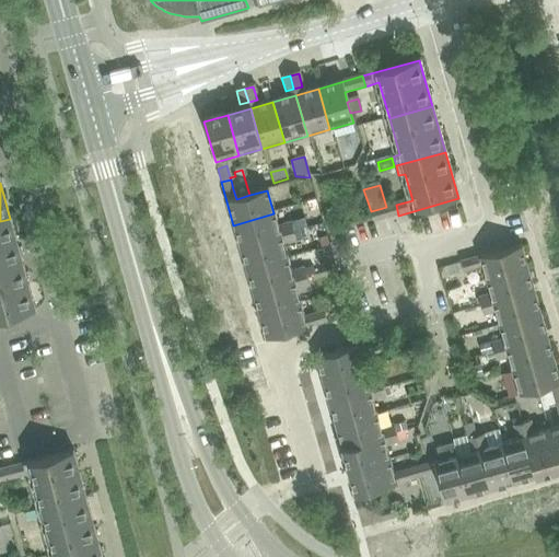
[(383,208),(386,219),(398,216),(396,205),(387,207),(386,207),(383,208)]
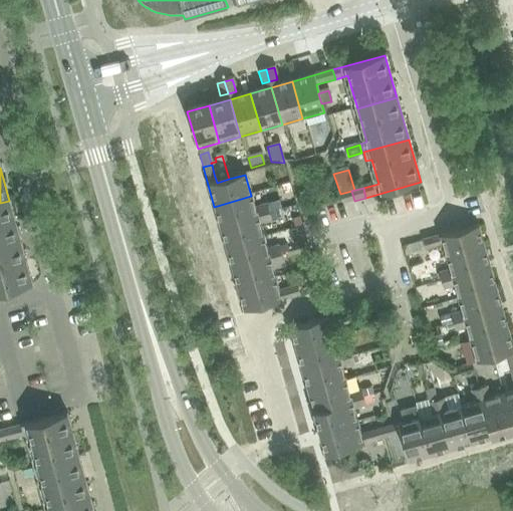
[(354,201),(351,191),(340,194),(339,195),(342,204),(354,201)]
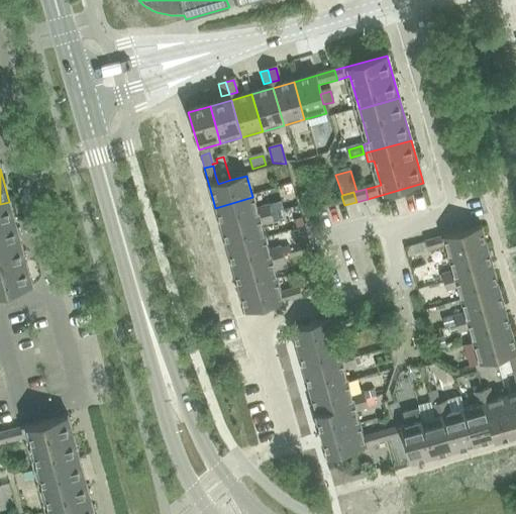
[(221,228),(271,215),(269,207),(256,210),(252,197),(215,208),(221,228)]
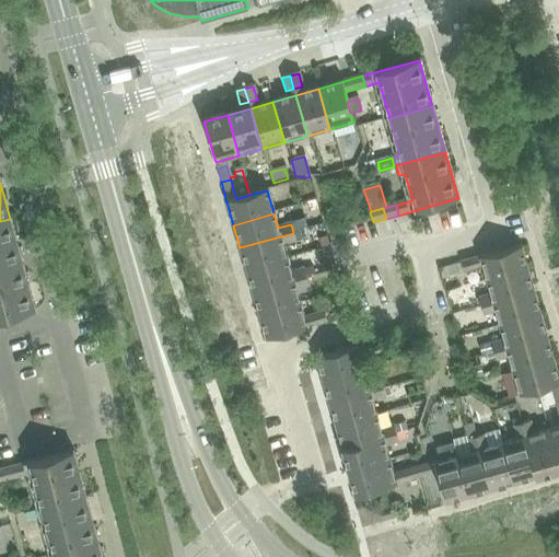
[(10,219),(0,221),(0,270),(22,265),(10,219)]
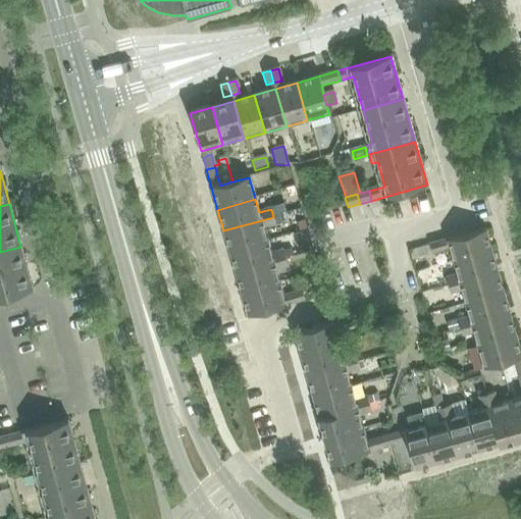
[(229,252),(267,242),(263,228),(275,224),(273,217),(223,230),(229,252)]
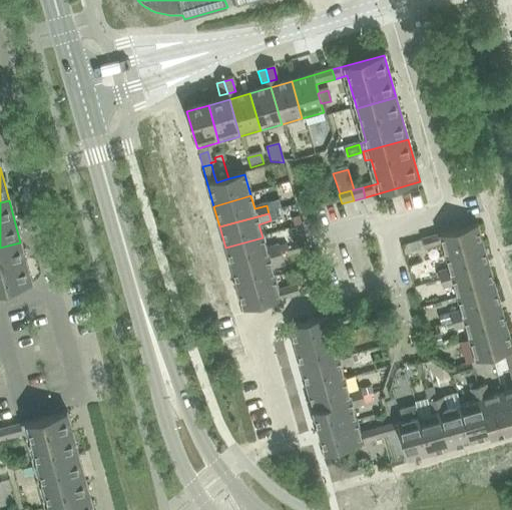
[(424,249),(442,244),(446,258),(482,247),(476,225),(422,241),(424,249)]
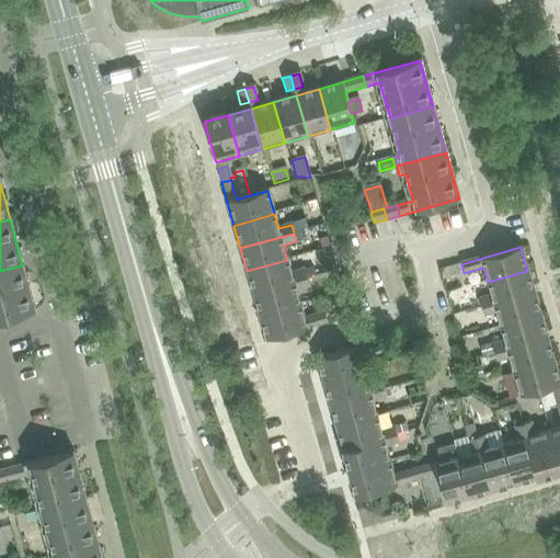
[(253,294),(307,279),(305,270),(292,274),(287,260),(247,271),(253,294)]
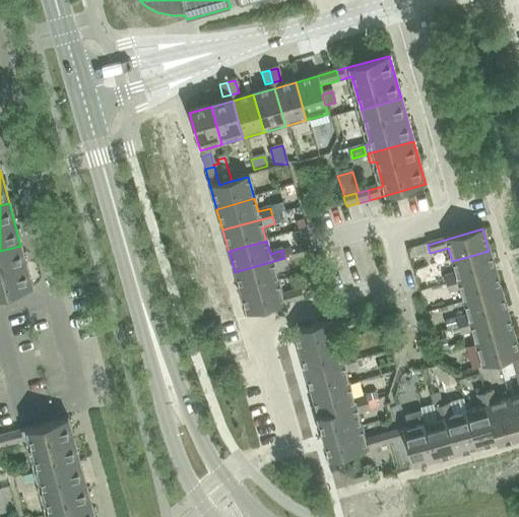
[(0,298),(33,288),(20,246),(0,251),(0,298)]
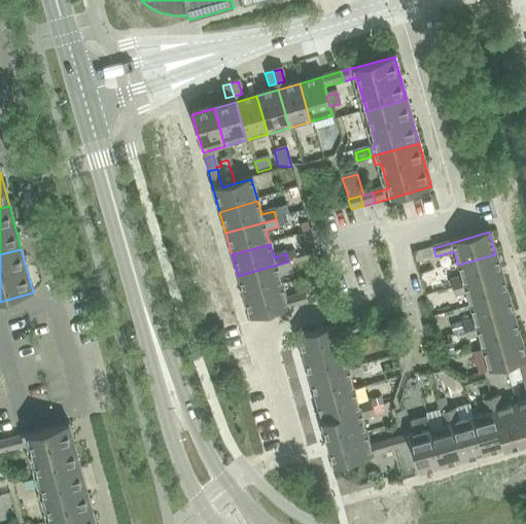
[(501,276),(495,254),(458,265),(461,278),(450,282),(452,289),(501,276)]
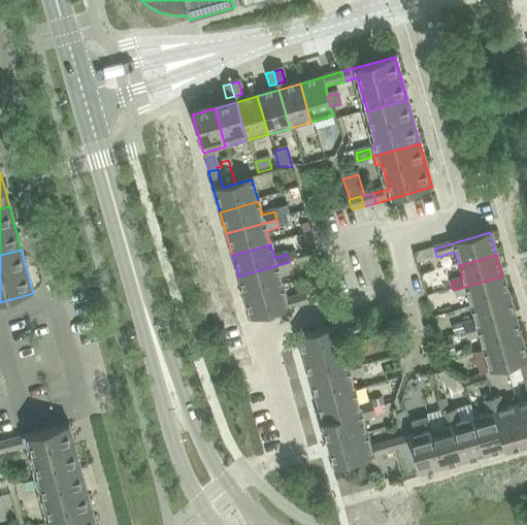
[(424,263),(428,276),(451,270),(448,257),(424,263)]
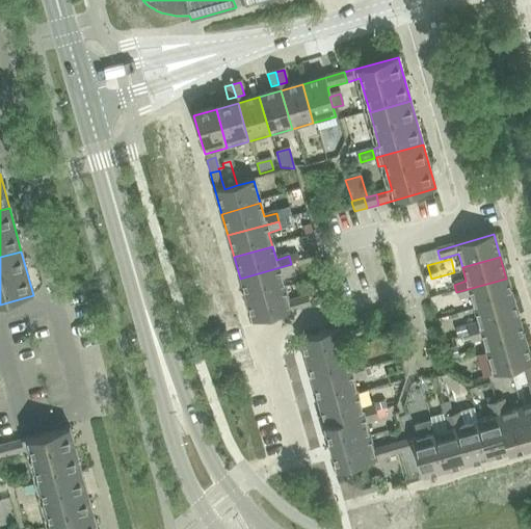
[(246,300),(285,289),(281,275),(293,272),(291,264),(240,279),(246,300)]
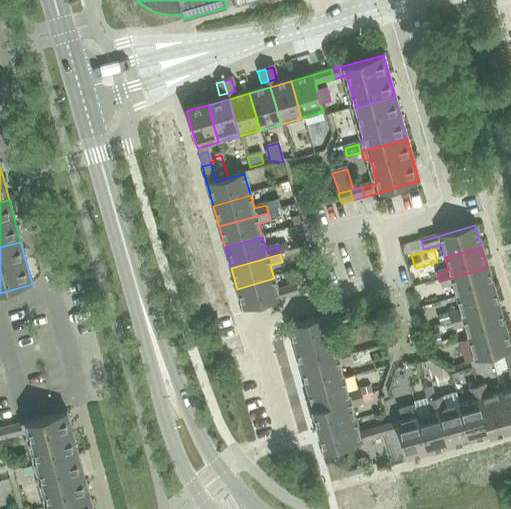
[(457,299),(493,288),(487,268),(439,281),(441,289),(453,286),(457,299)]
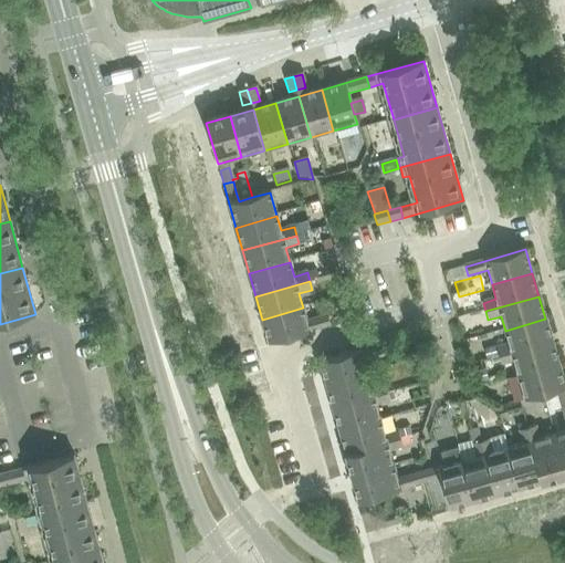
[(262,320),(269,343),(310,332),(303,308),(262,320)]
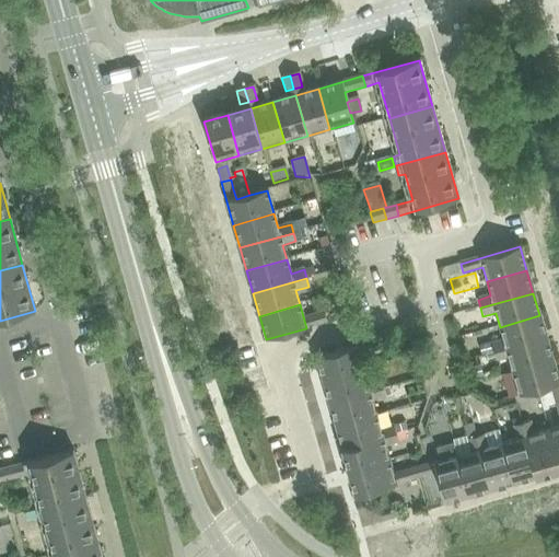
[(311,317),(313,326),(326,323),(324,313),(311,317)]
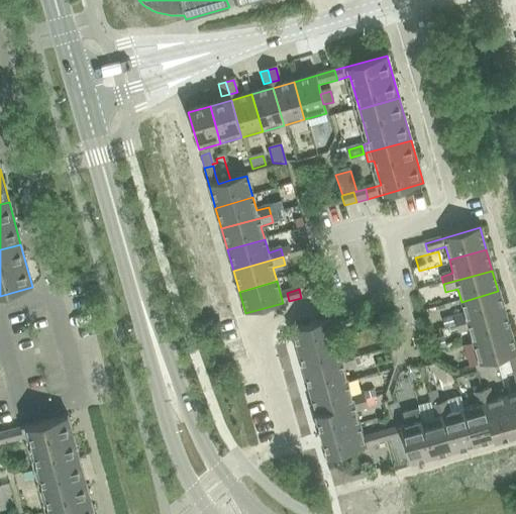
[(498,291),(461,302),(465,315),(453,318),(455,326),(504,312),(498,291)]
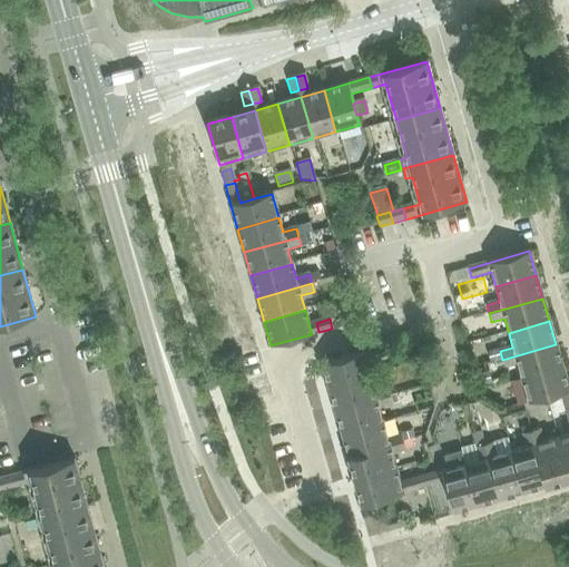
[(556,344),(502,360),(503,364),(504,369),(518,364),(521,379),(562,368),(556,344)]
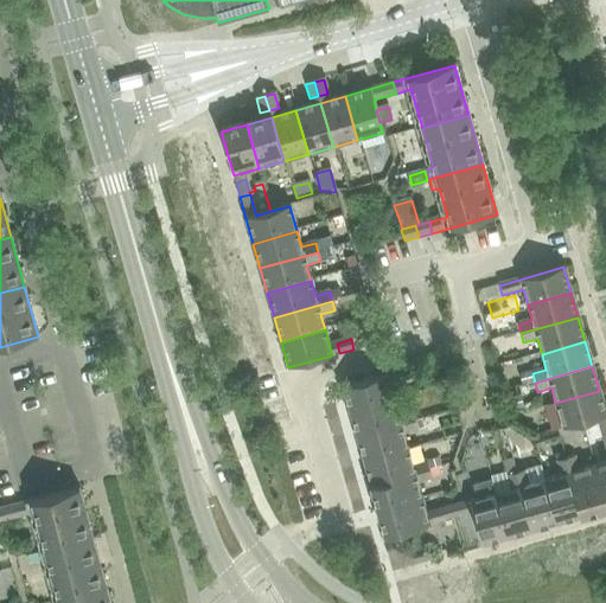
[(408,369),(394,373),(396,383),(410,379),(408,369)]
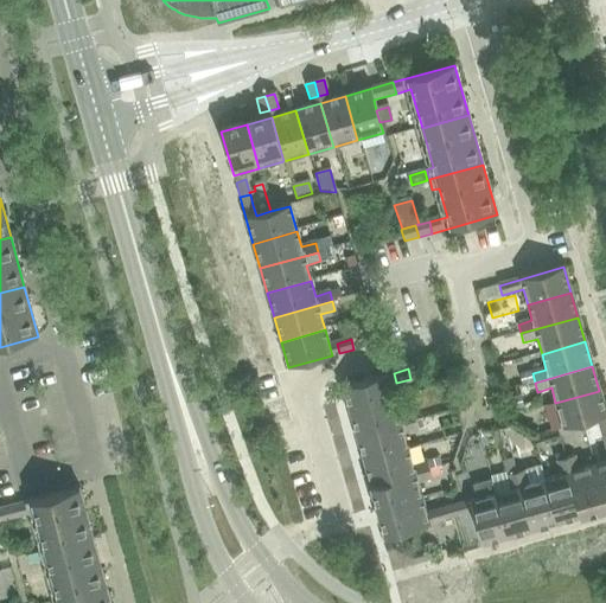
[(525,385),(535,383),(533,373),(520,377),(522,386),(525,385)]
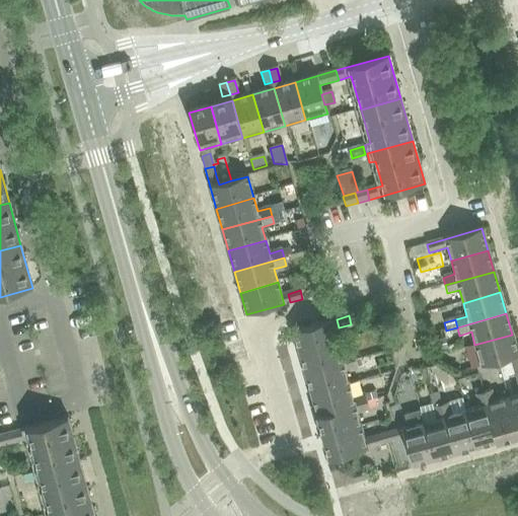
[(293,332),(299,354),(337,343),(330,321),(293,332)]
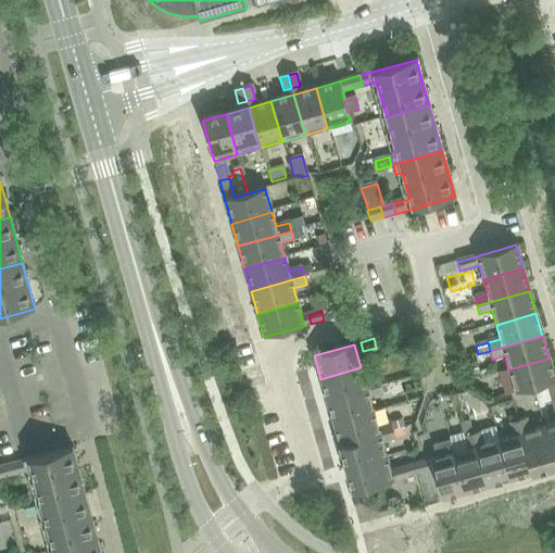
[(552,404),(554,403),(554,380),(549,359),(508,369),(516,393),(546,385),(552,404)]
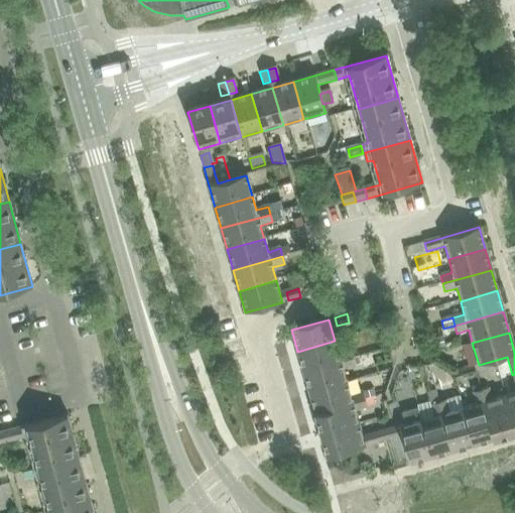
[(441,338),(432,341),(435,350),(444,347),(441,338)]
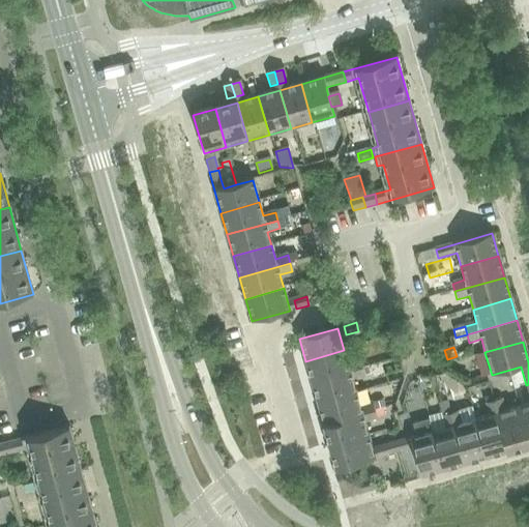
[(312,382),(362,369),(359,360),(348,363),(344,350),(305,361),(312,382)]
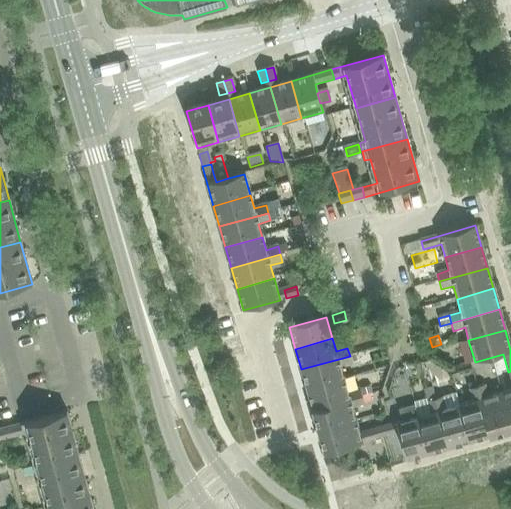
[(307,390),(344,380),(340,367),(352,363),(350,356),(301,369),(307,390)]
